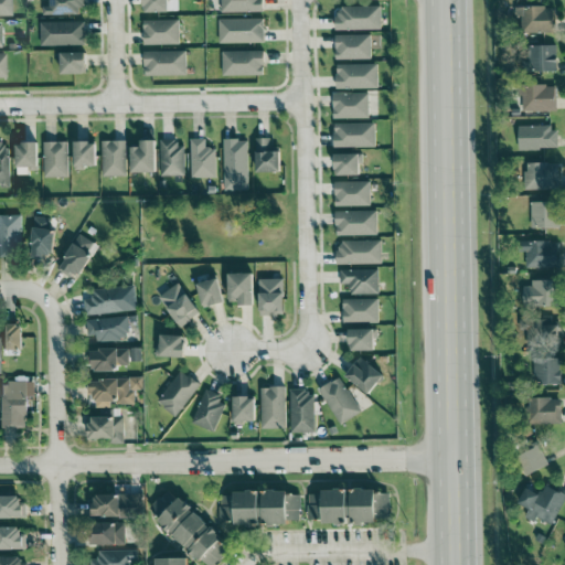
[(0,0),(0,17),(10,17),(9,0),(0,0)]
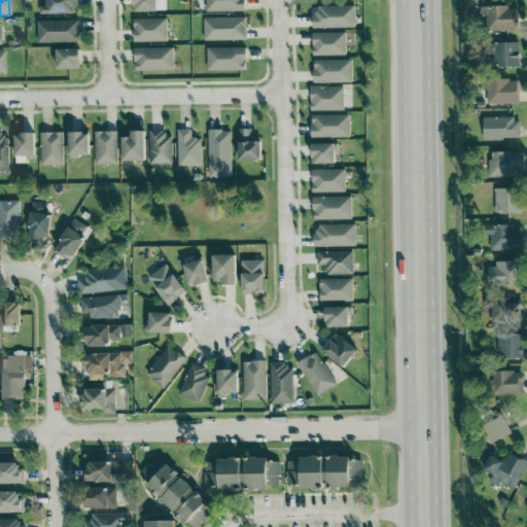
[(78,7),(78,0),(44,0),(45,6),(39,6),(39,14),(73,13),(72,7),(78,7)]
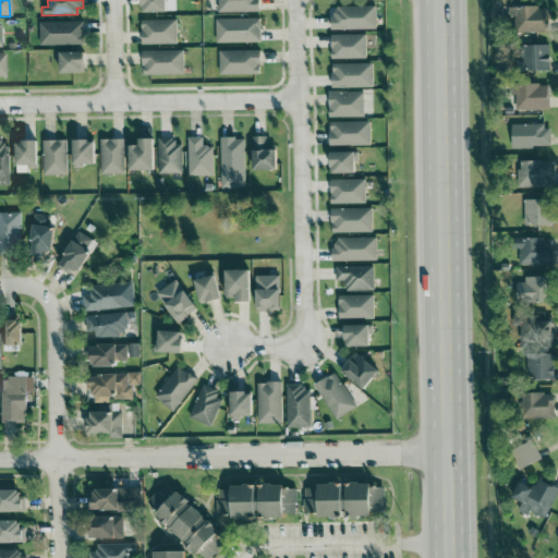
[(168,12),(167,0),(141,0),(142,13),(168,12)]
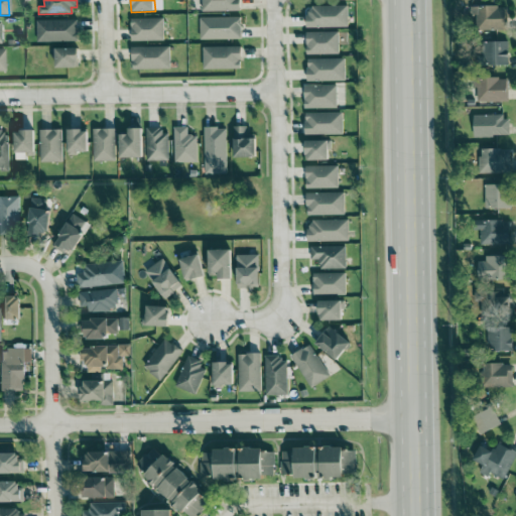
[(307,27),(348,27),(348,6),(307,6),(307,27)]
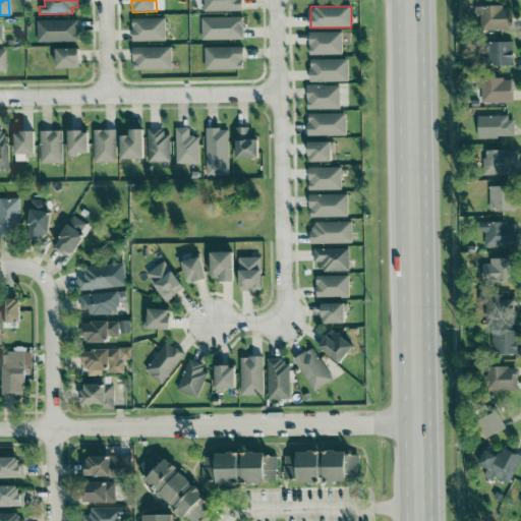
[(480,15),(481,32),(512,31),(511,6),(474,7),(475,15),(480,15)]
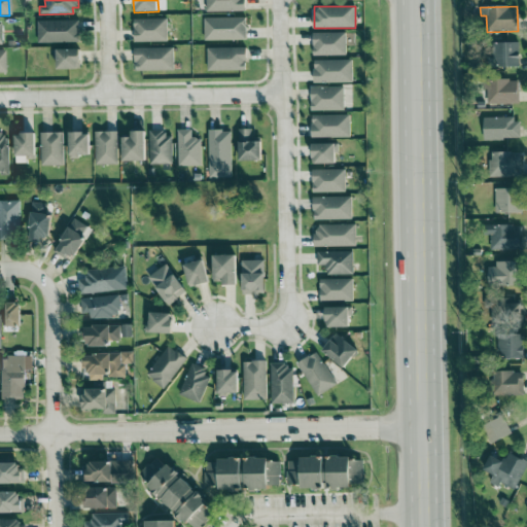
[(204,40),(246,40),(245,18),(204,18),(204,40)]
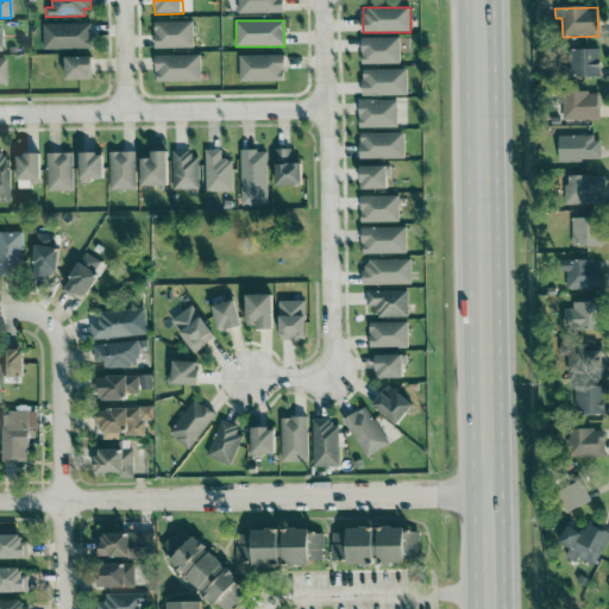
[(192,22),(155,23),(155,49),(193,49),(192,22)]
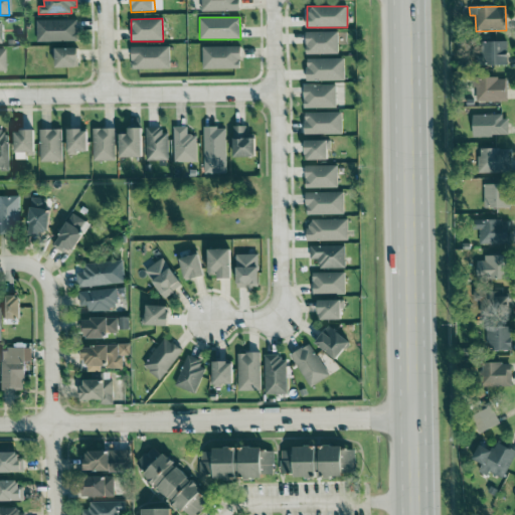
[(36,20),(36,42),(77,41),(76,19),(36,20)]
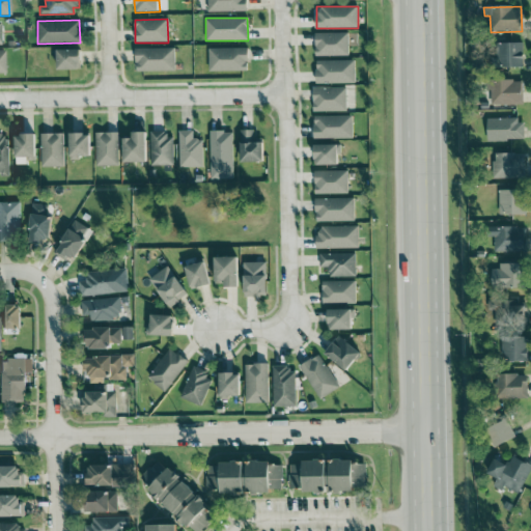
[(315,33),(315,56),(348,56),(348,33),(315,33)]
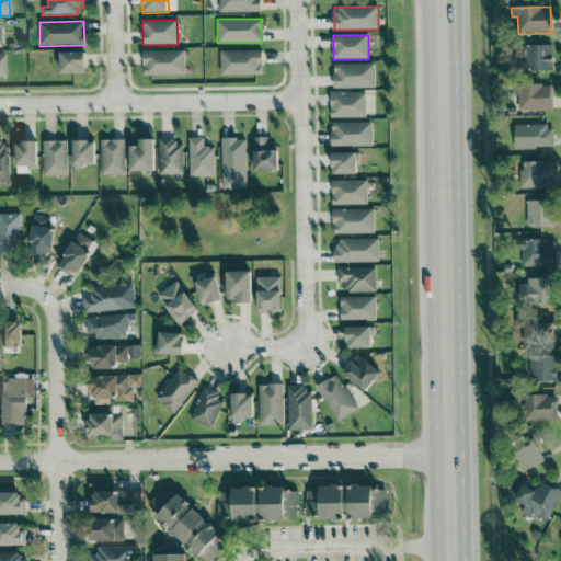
[(526,71),(553,71),(552,45),(525,46),(526,71)]
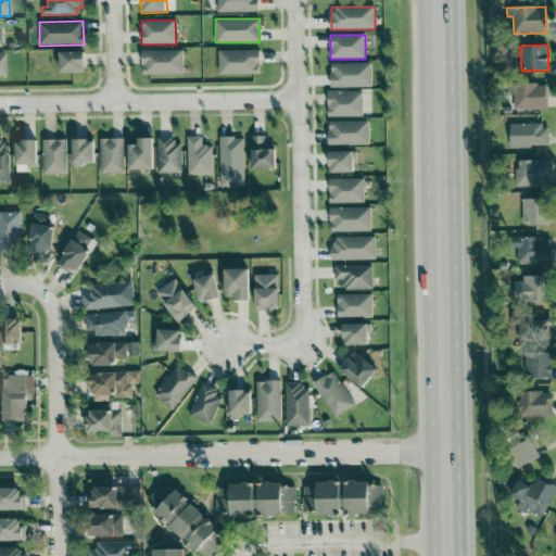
[(142,51),(142,75),(184,74),(182,50),(142,51)]
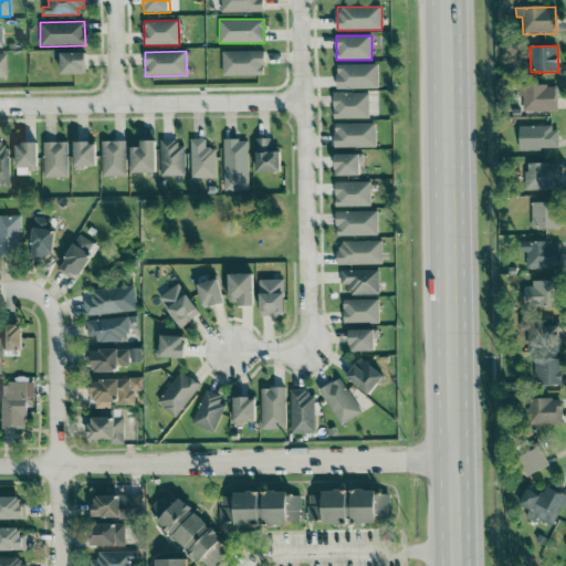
[(222,52),(222,76),(264,75),(264,51),(222,52)]
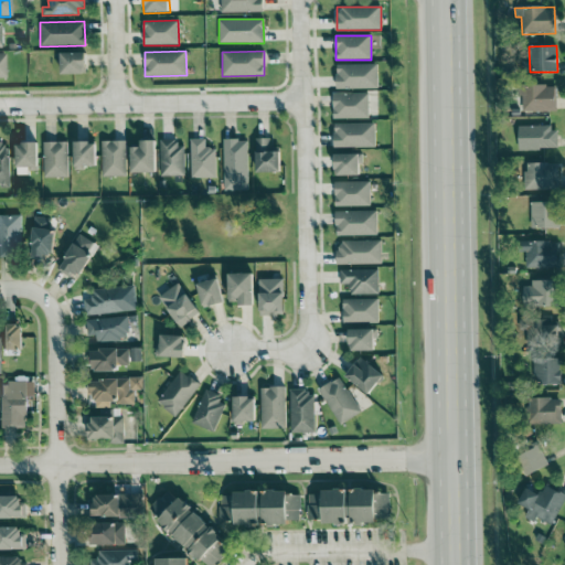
[(85,53),(60,53),(61,75),(85,75),(85,53)]
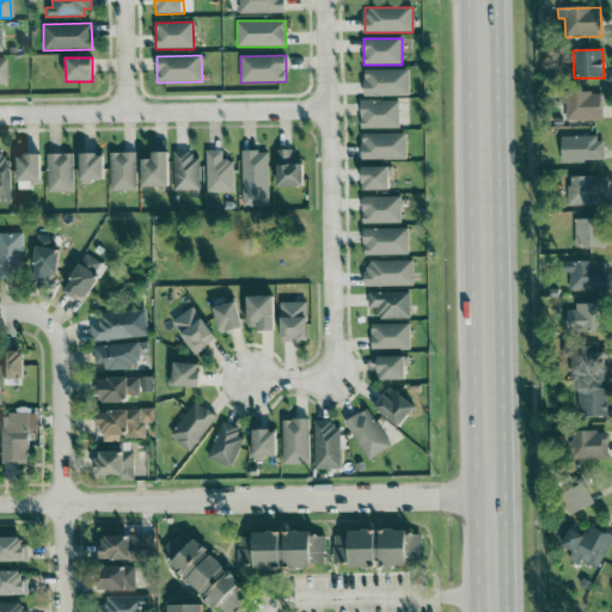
[(365,71),(365,97),(410,97),(409,69),(365,71)]
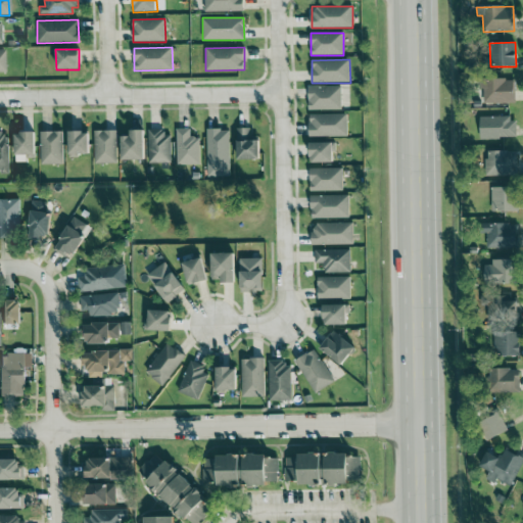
[(515,80),(484,79),(483,103),(515,103),(515,80)]
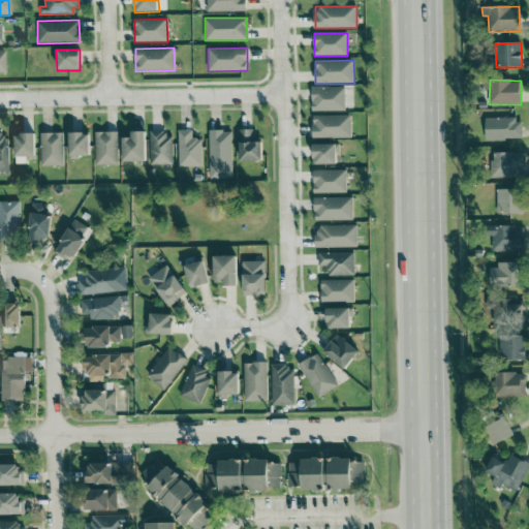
[(344,87),(312,88),(312,112),(344,112),(344,87)]
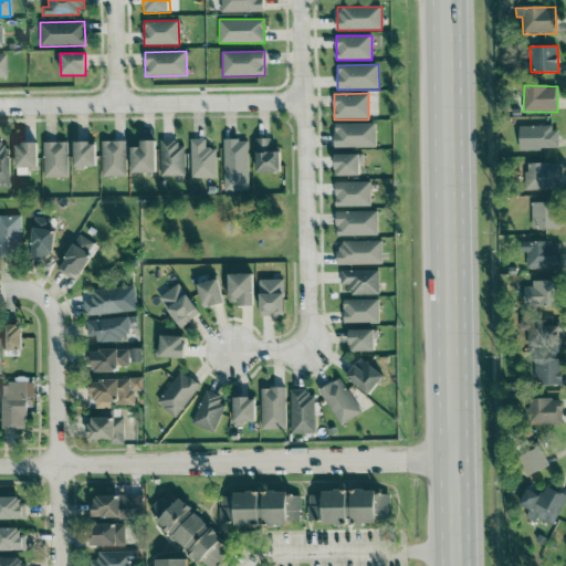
[(376,148),(376,124),(335,124),(335,148),(376,148)]
